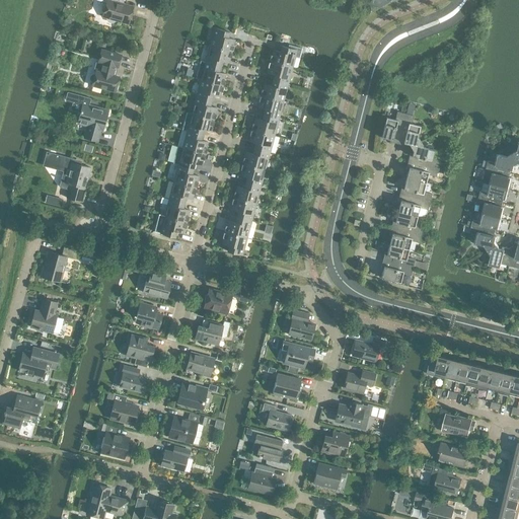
[(96,0),(106,3),(106,4),(105,4),(102,5),(101,9),(102,12),(103,12),(102,17),(107,18),(107,19),(108,21),(113,22),(115,21),(116,20),(129,24),(133,7),(120,3),(120,0),(96,0)]
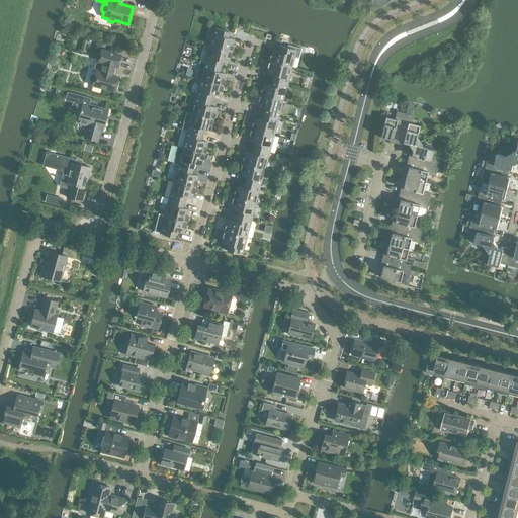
[(214,28),(209,46),(232,51),(235,39),(228,37),(229,32),(214,28)]
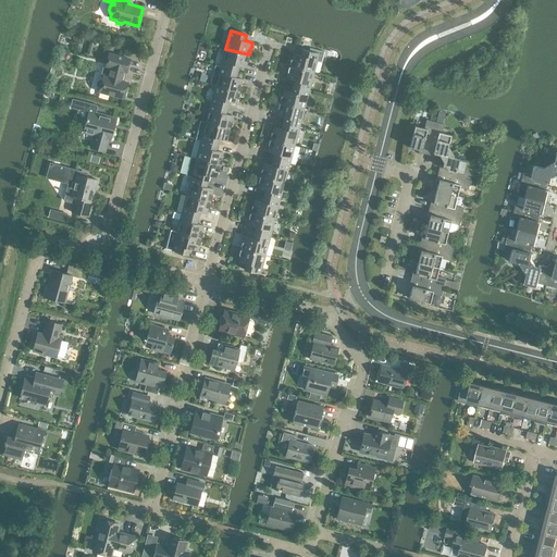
[(294,53),(291,65),(313,72),(317,61),(322,62),(324,51),(310,48),(309,51),(302,49),(300,56),(294,53)]
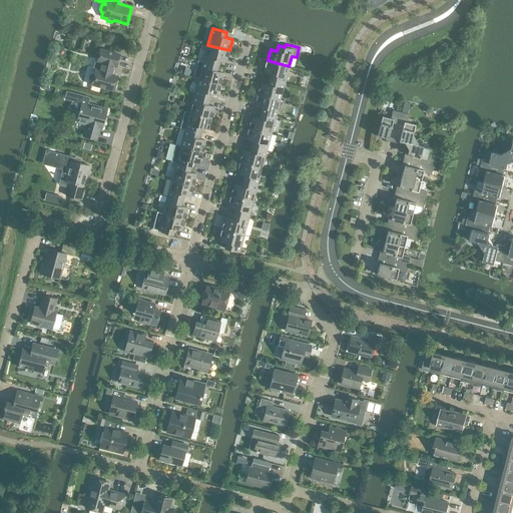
[(226,62),(229,50),(207,45),(203,61),(219,66),(220,60),(226,62)]
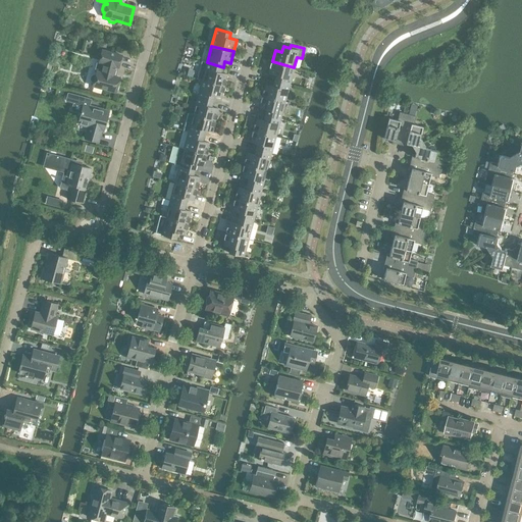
[(116,92),(116,91),(118,90),(119,87),(117,85),(119,77),(113,76),(116,66),(118,67),(121,55),(102,50),(99,62),(104,63),(101,72),(96,71),(93,86),(116,92)]
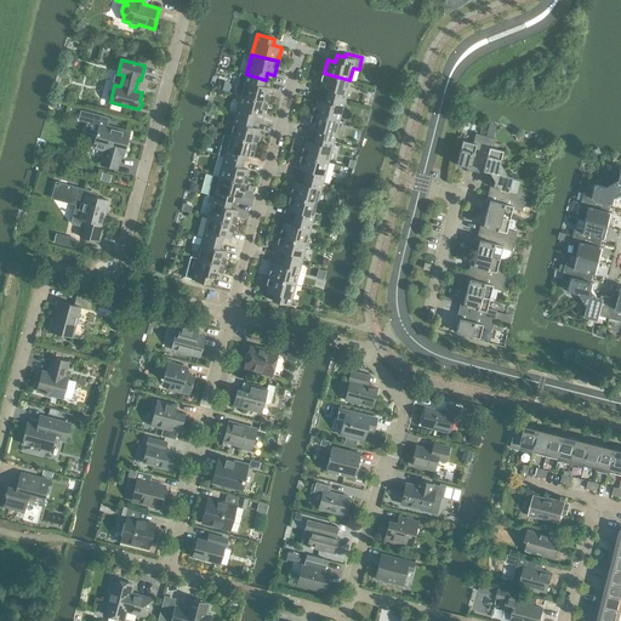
[(271,89),(263,86),(266,80),(246,74),(239,73),(239,81),(238,86),(234,93),(234,92),(233,93),(240,96),(240,95),(267,102),(271,89)]
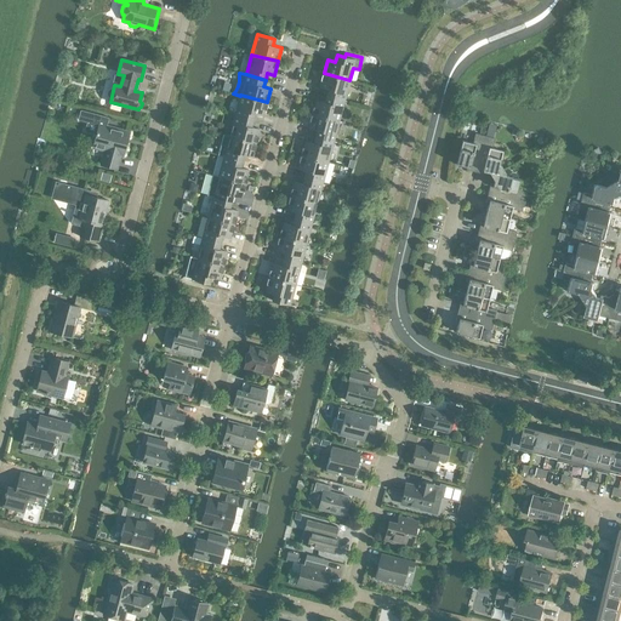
[(349,80),(324,73),(320,87),(328,90),(326,96),(345,101),(349,80)]
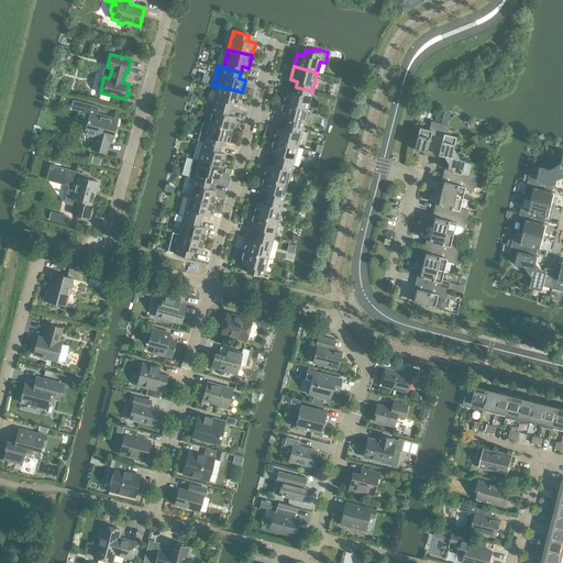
[(239,106),(242,92),(218,86),(218,87),(213,105),(229,109),(231,103),(239,106)]
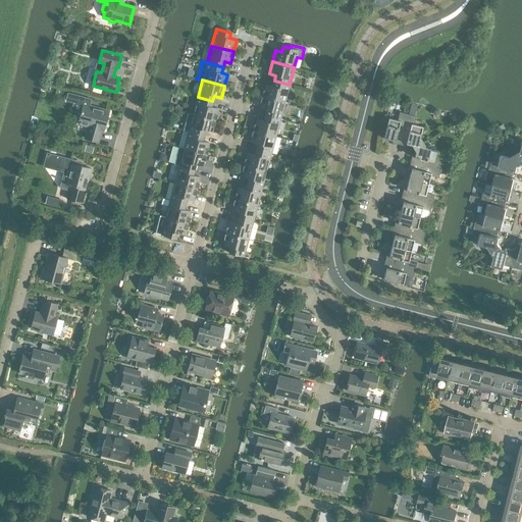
[(284,102),(290,85),(274,81),(272,87),(266,85),(263,96),(284,102)]
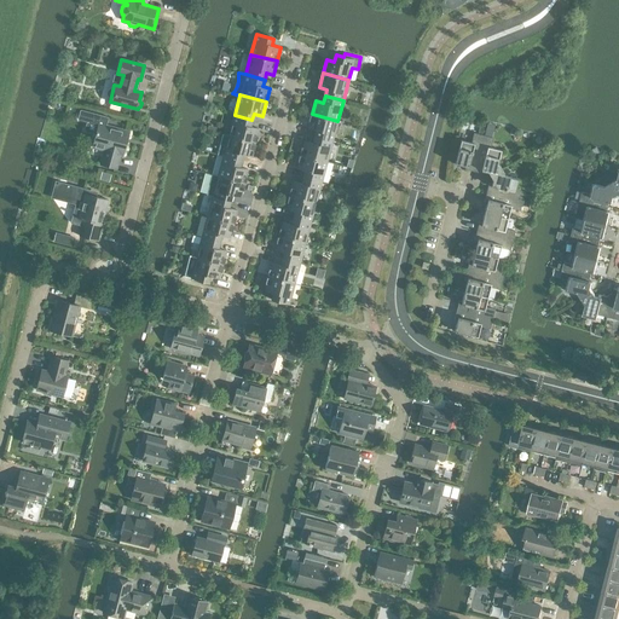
[(81,110),(79,119),(88,121),(86,131),(96,133),(93,144),(105,148),(100,165),(116,168),(120,155),(122,155),(129,132),(106,126),(109,117),(96,114),(81,110)]
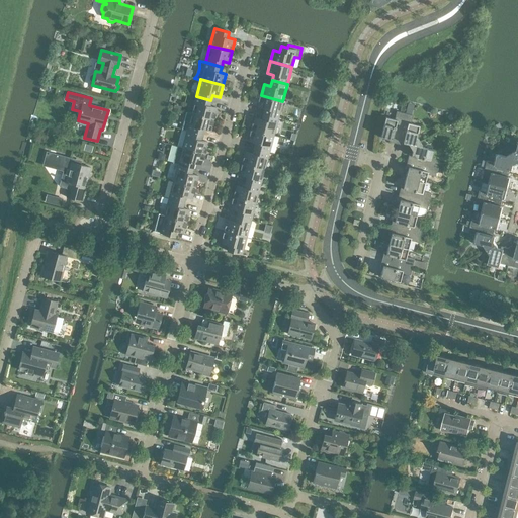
[(282,101),(261,95),(258,106),(264,108),(263,114),(278,118),(282,101)]
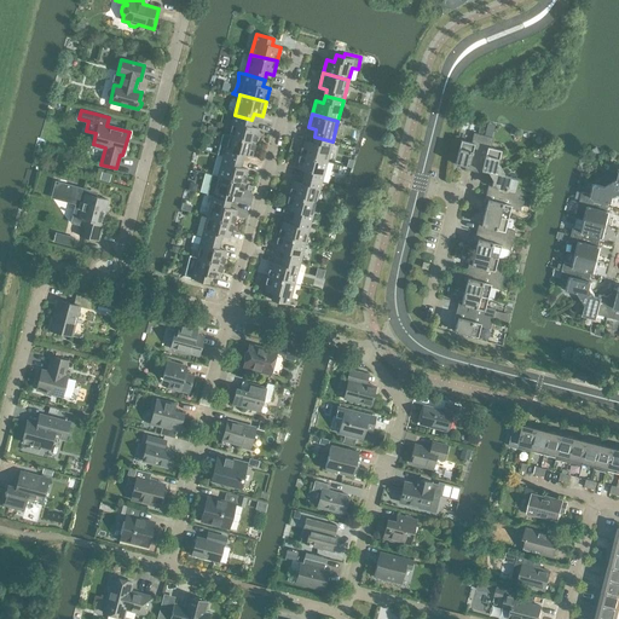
[(250,127),(252,120),(235,115),(229,136),(255,143),(259,128),(250,127)]
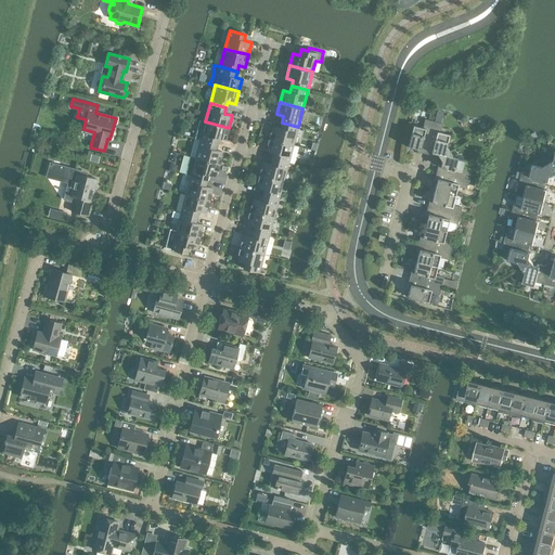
[(425,154),(434,121),(425,119),(423,128),(413,126),(408,146),(417,150),(416,152),(425,154)]
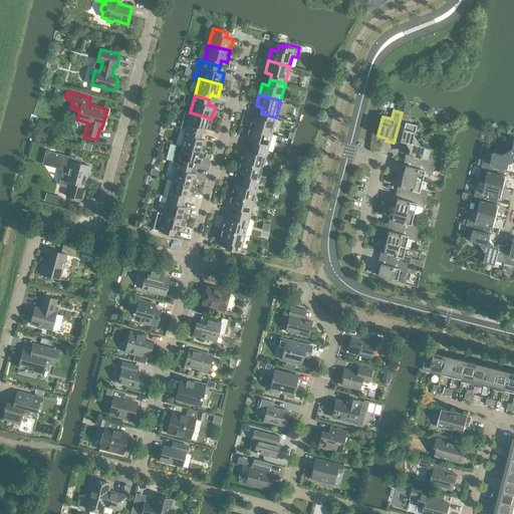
[(209,130),(212,118),(190,112),(186,111),(181,129),(186,130),(201,134),(202,127),(209,130)]
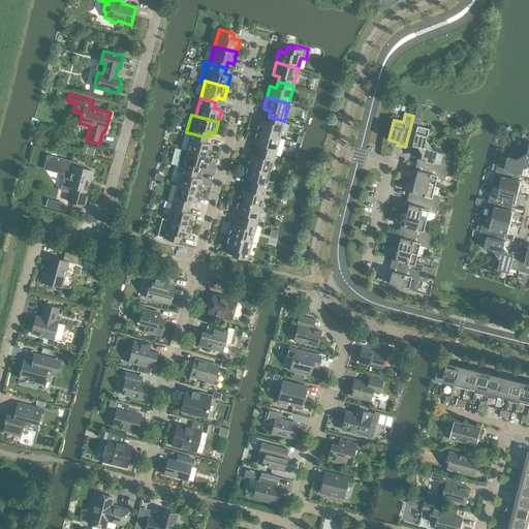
[(422,118),(413,116),(405,147),(413,149),(414,147),(416,147),(418,151),(429,145),(426,139),(428,128),(419,126),(422,118)]
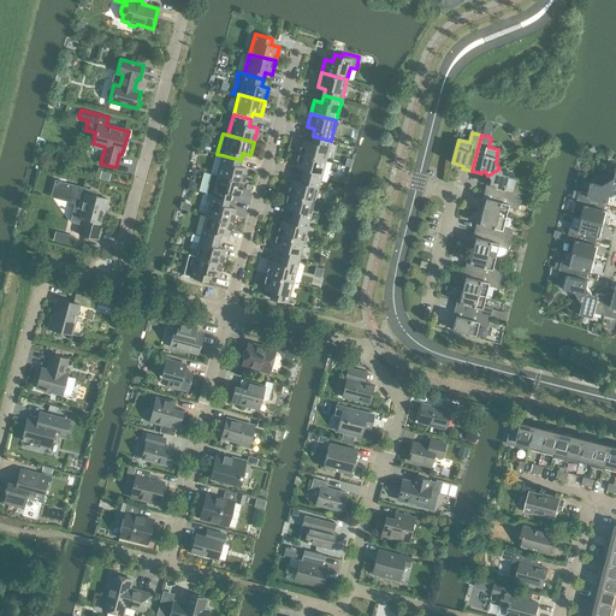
[(325,160),(331,141),(313,136),(311,142),(303,140),(300,154),(325,160)]
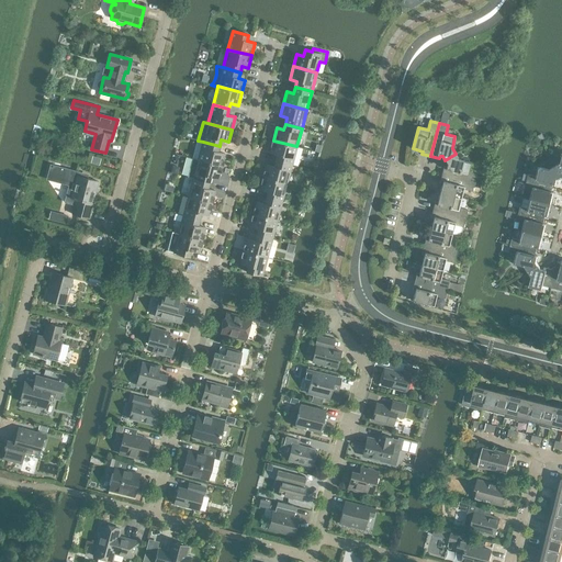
[(296,146),(273,141),(269,153),(277,155),(276,160),(292,165),(296,146)]
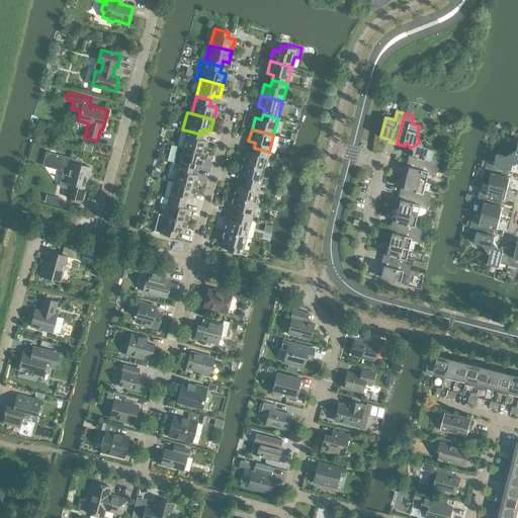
[(200,140),(202,135),(187,131),(182,148),(204,153),(207,142),(200,140)]
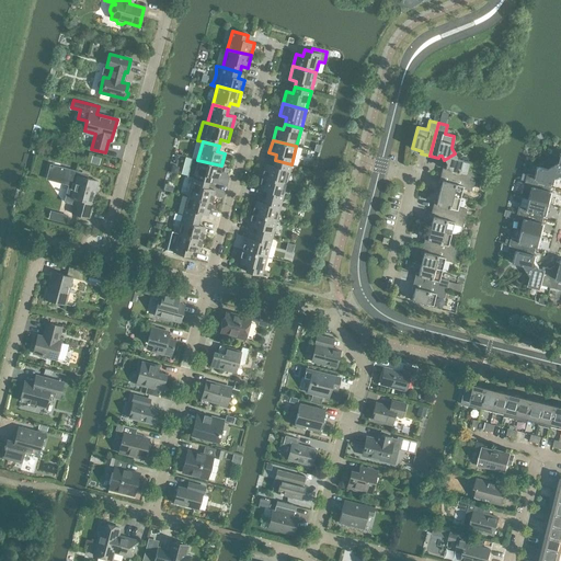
[(458,159),(455,153),(444,160),(446,163),(446,167),(443,165),(441,174),(473,182),(476,175),(476,174),(467,171),(469,162),(468,161),(468,159),(467,158),(465,157),(462,157),(460,158),(459,160),(458,159)]
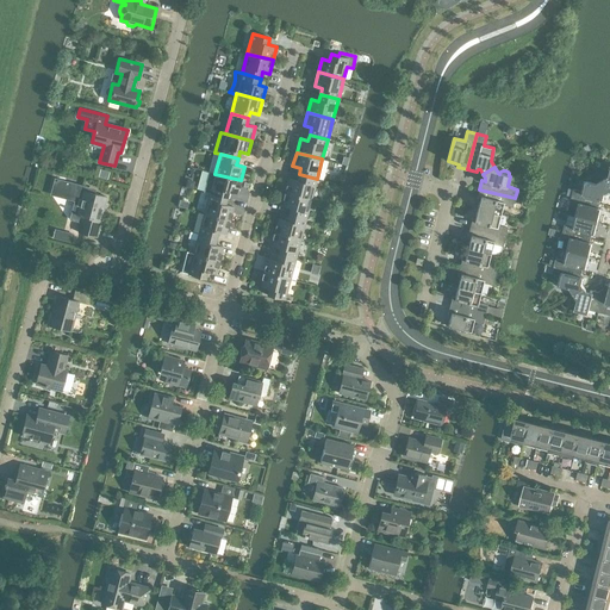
[(100,169),(99,178),(107,180),(110,172),(100,169)]
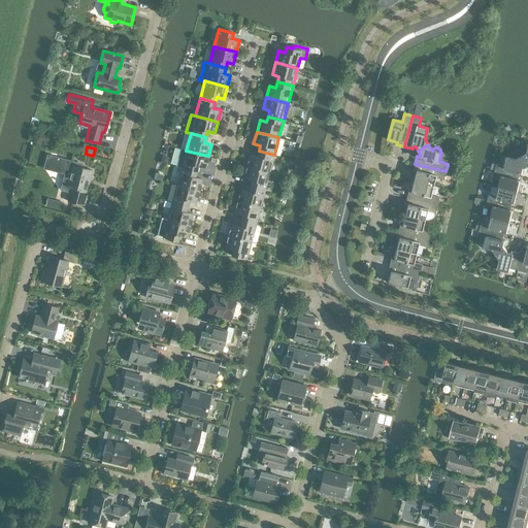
[(205,168),(208,156),(186,151),(182,150),(176,167),(182,168),(197,171),(198,166),(205,168)]
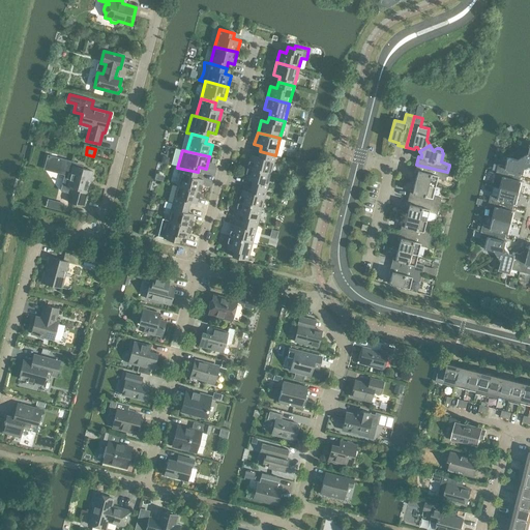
[(270,173),(275,155),(260,151),(258,157),(252,155),(248,167),(270,173)]
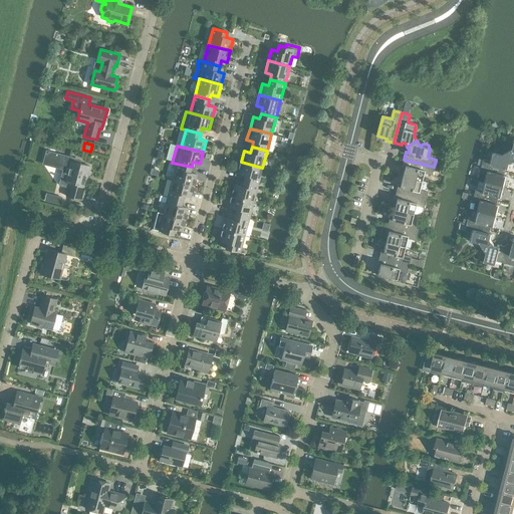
[(90,166),(72,162),(73,158),(46,151),(43,162),(68,168),(65,181),(67,182),(67,183),(69,183),(66,196),(81,200),(82,194),(84,194),(89,173),(88,173),(90,166)]
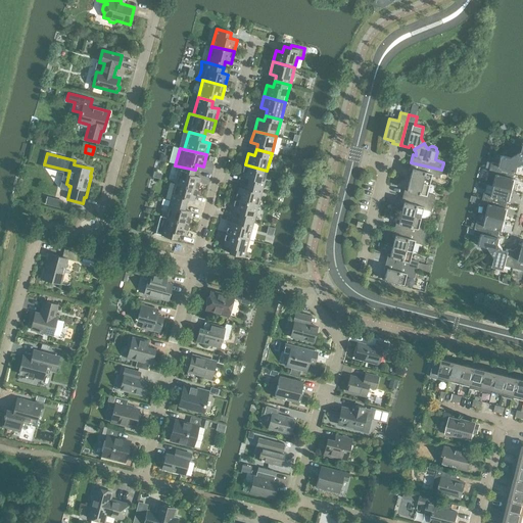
[(518,167),(522,164),(516,154),(511,157),(502,155),(500,164),(491,162),(489,169),(514,175),(515,171),(517,172),(518,167)]
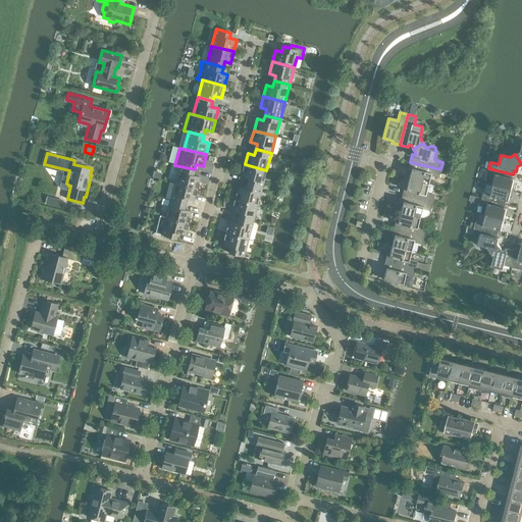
[(439,173),(440,169),(410,162),(408,170),(411,170),(409,179),(428,185),(430,175),(438,177),(439,173)]
